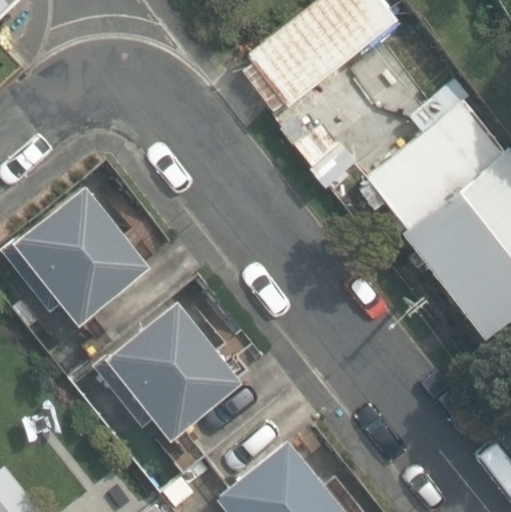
[(0,0),(0,11),(9,4),(4,0),(0,0)]
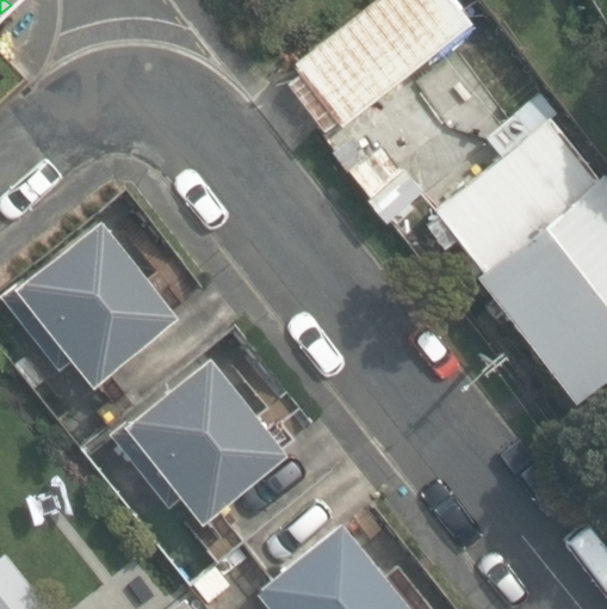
[(292,80),(329,128),(339,121),(344,127),(483,18),(468,0),(376,0),(297,62),(303,72),(292,80)]
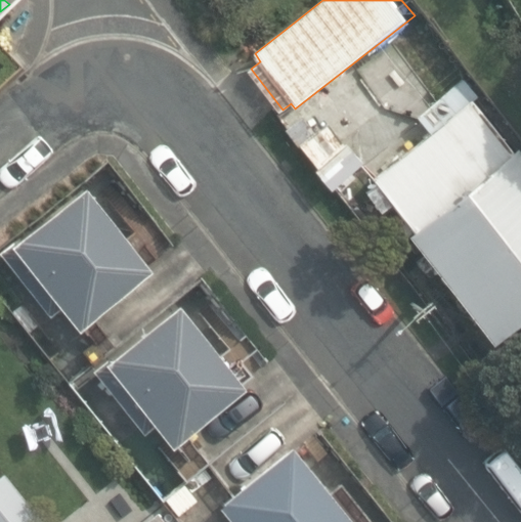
[(410,236),(491,345),(520,322),(520,151),(517,154),(476,99),(471,103),(459,86),(419,116),(432,134),(372,179),(378,187),(368,194),(383,213),(392,206),(413,234),(410,236)]
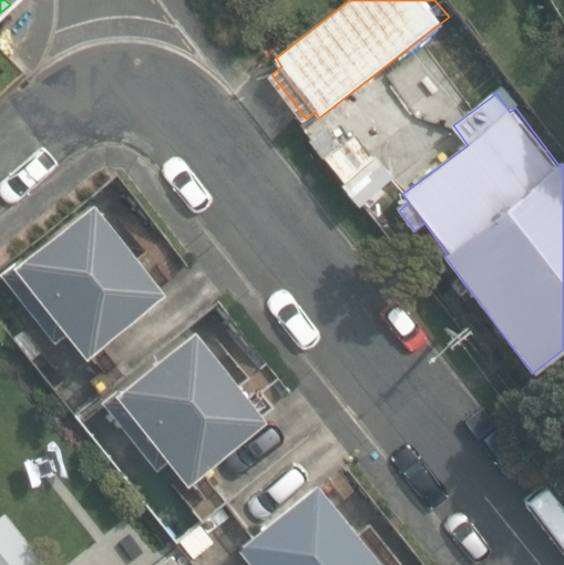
[(328,157),(363,206),(395,183),(375,155),(371,157),(357,136),(328,157)]
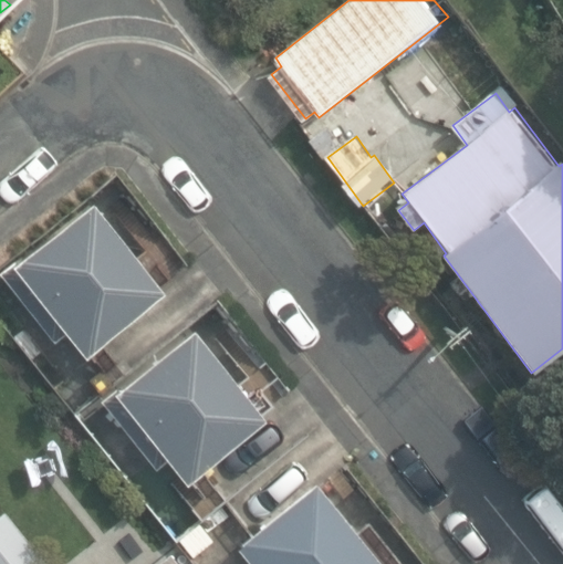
[(71,345),(84,362),(163,293),(87,208),(13,267),(0,274),(56,353),(71,345)]
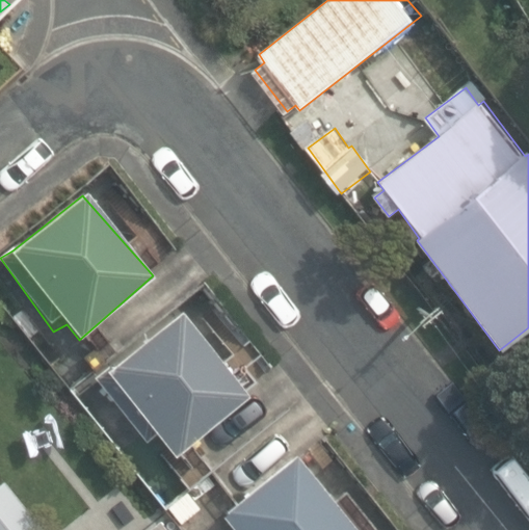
[(249,394),(183,311),(95,380),(147,446),(159,435),(174,454),(249,394)]
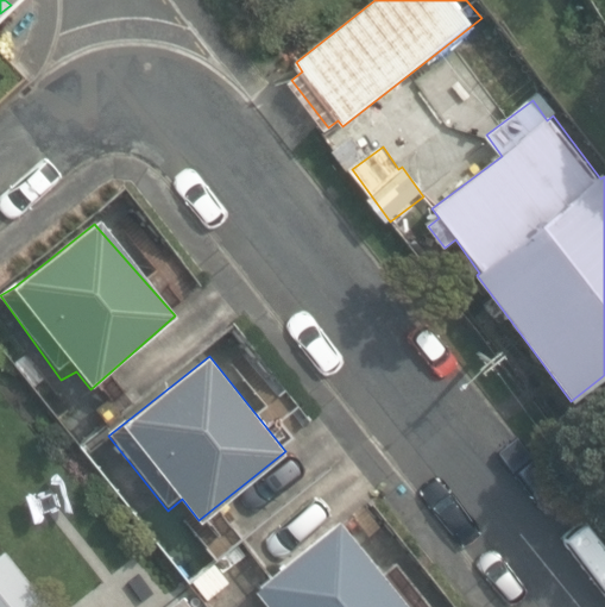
[(251,593),(262,606),(404,606),(334,523),(251,593)]
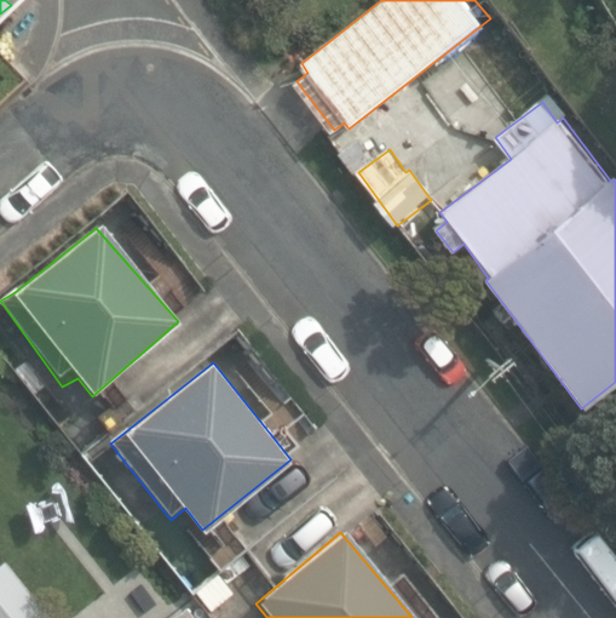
[(205,556),(180,574),(212,614),(235,596),(205,556)]
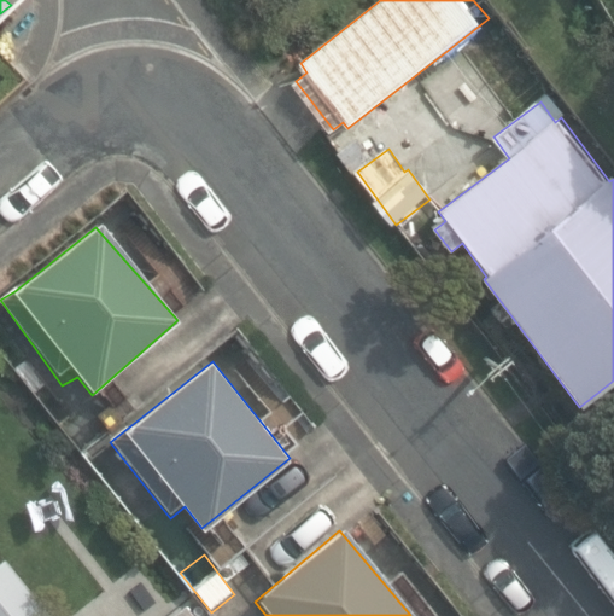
[(0,567),(0,615),(48,615),(7,562),(0,567)]
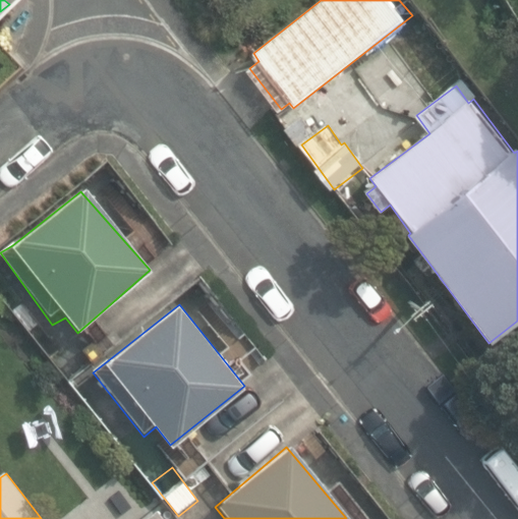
All buildings are outlined.
